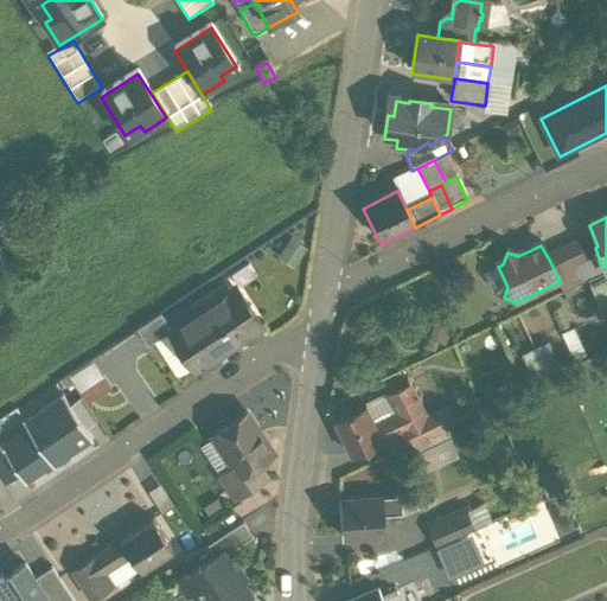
[(577,245),(563,253),(580,286),(594,280),(577,245)]
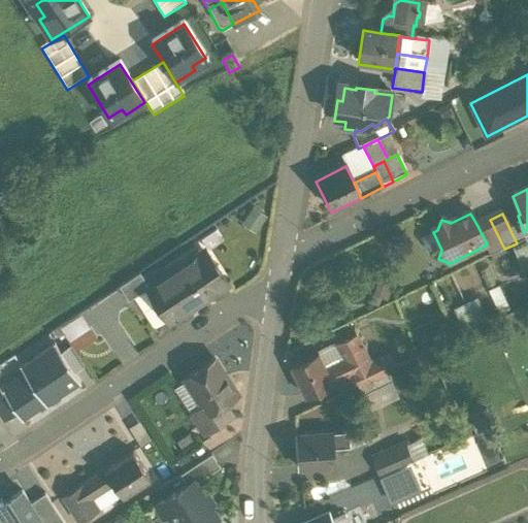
[(504,249),(490,220),(477,226),(487,244),(485,246),(490,256),(504,249)]
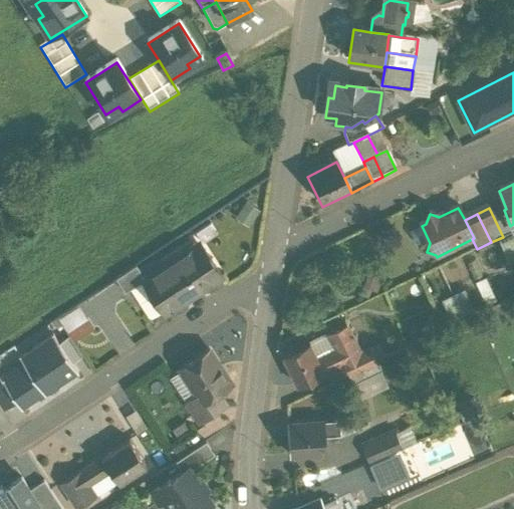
[(513,232),(502,238),(513,262),(513,261),(513,232)]
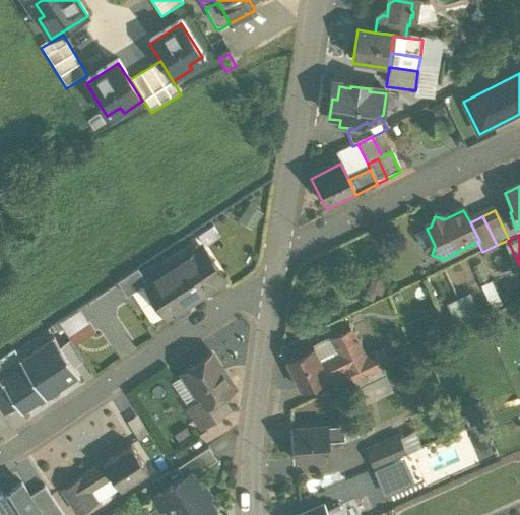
[(144,285),(145,287),(166,317),(167,320),(219,284),(206,265),(206,266),(196,251),(144,285)]
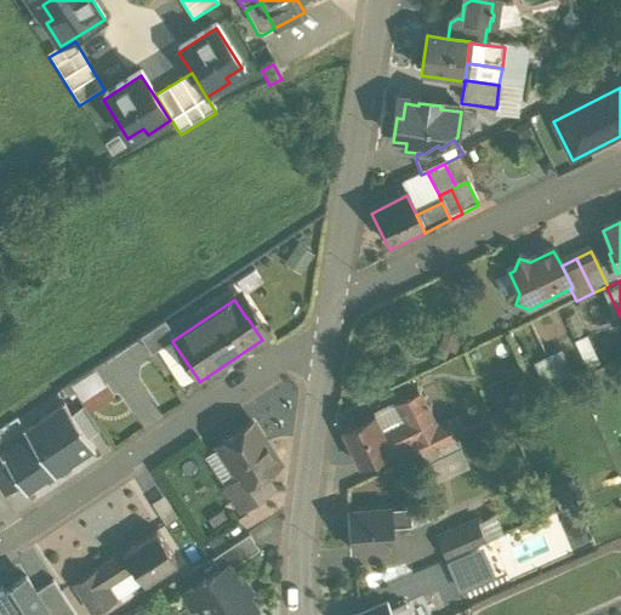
[(163,325),(138,342),(149,359),(159,353),(174,343),(172,341),(163,325)]
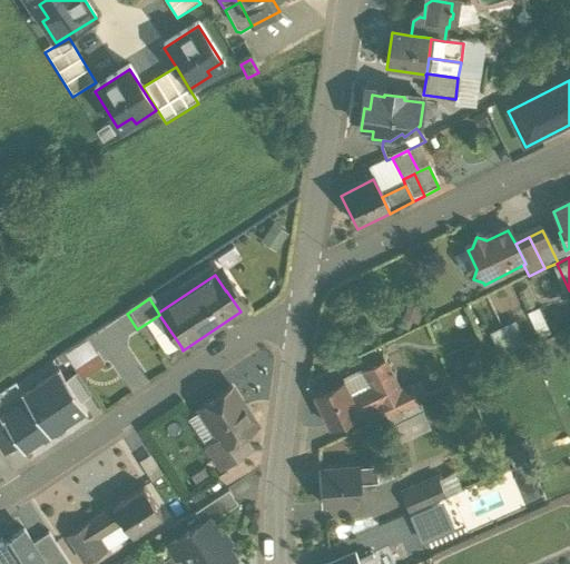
[(159,315),(146,324),(168,356),(182,347),(159,315)]
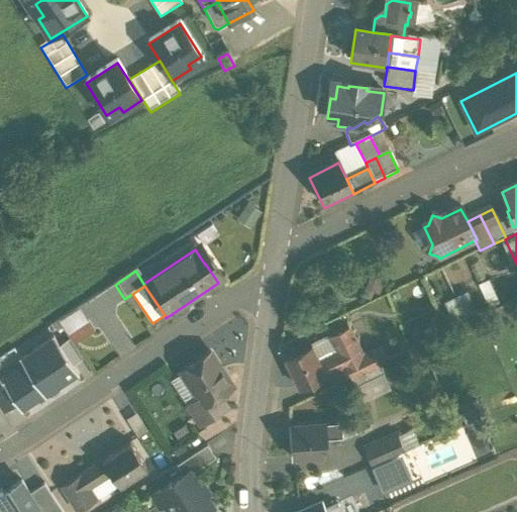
[(87,326),(68,339),(74,349),(93,336),(87,326)]
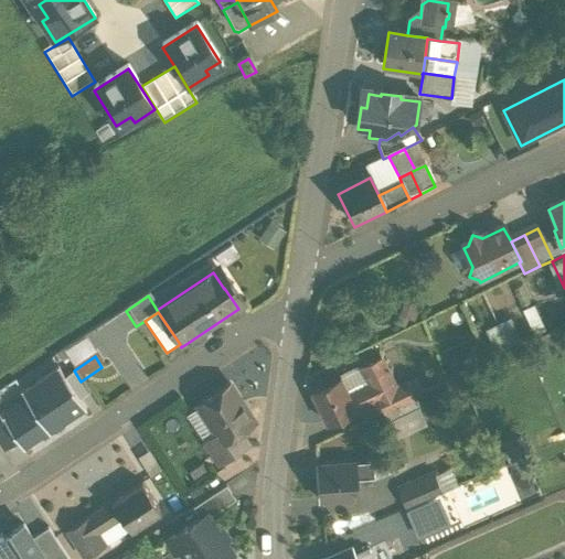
[(394,390),(381,361),(360,371),(368,387),(375,402),(383,417),(414,401),(406,385),(394,390)]
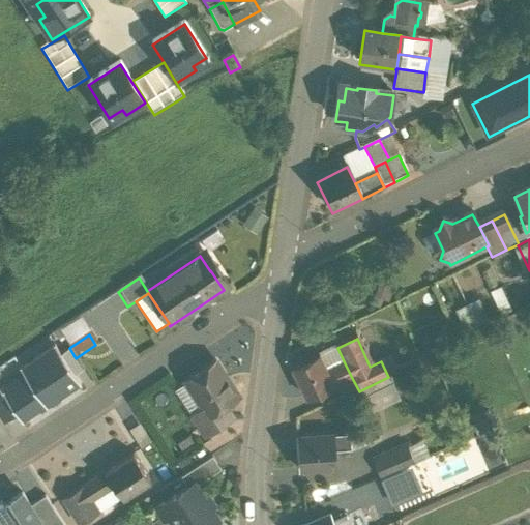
[(23,426),(41,413),(81,387),(56,350),(21,372),(24,377),(20,379),(1,391),(18,417),(23,426)]
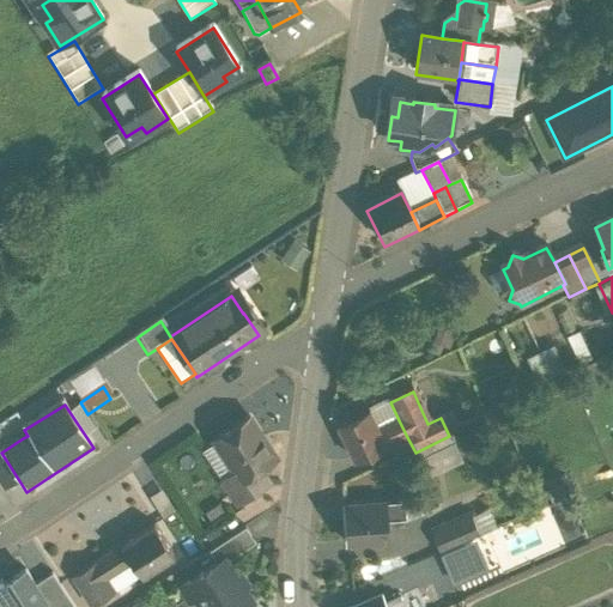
[(399,420),(377,430),(369,413),(360,417),(357,411),(350,414),(353,420),(338,428),(354,462),(407,437),(399,420)]
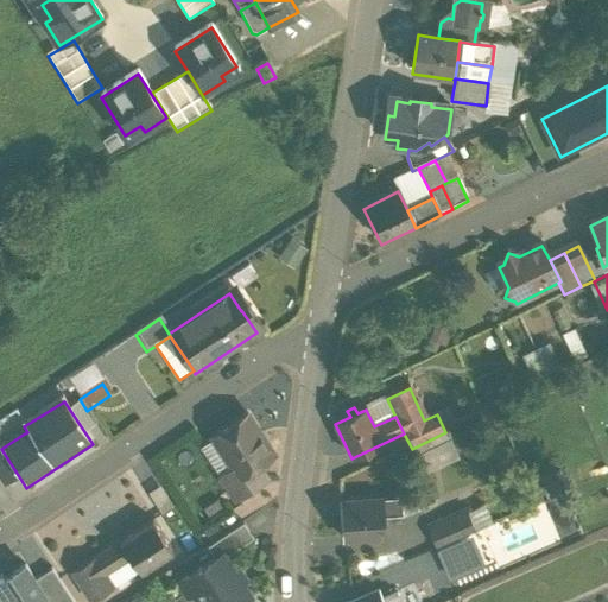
[(247,418),(214,441),(234,473),(238,479),(255,467),(272,456),(247,418)]
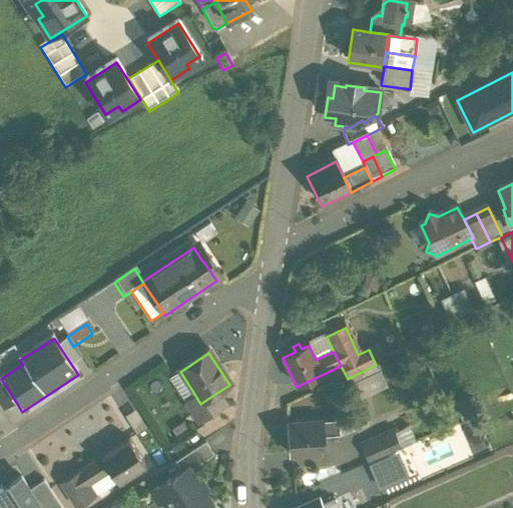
[(386,390),(376,365),(348,379),(359,402),(386,390)]
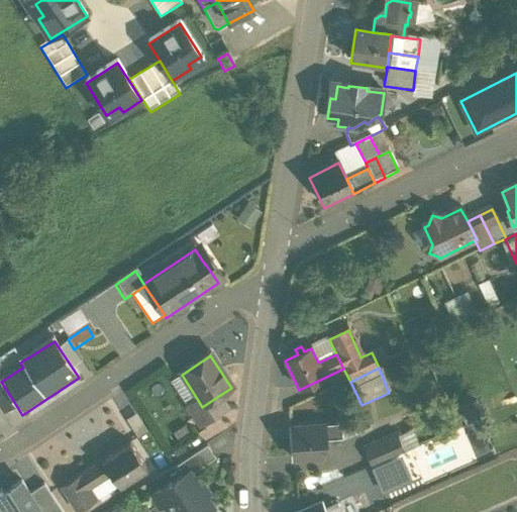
[(0,412),(3,416),(17,407),(1,382),(0,381),(0,412)]
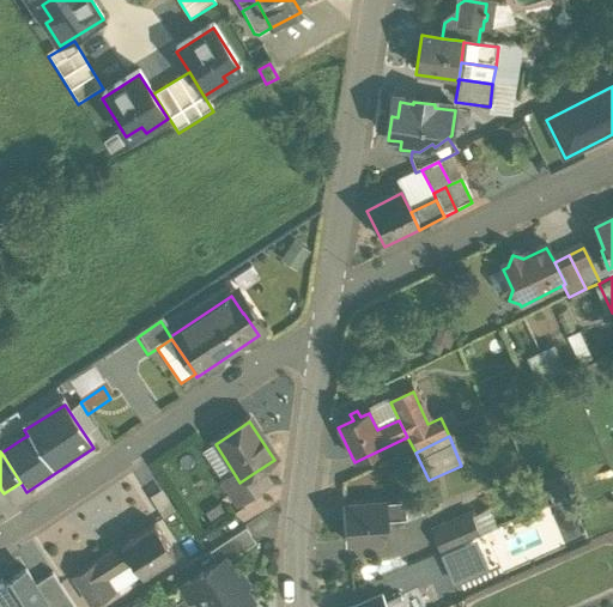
[(258,471),(240,483),(236,477),(224,485),(237,507),(267,486),(258,471)]
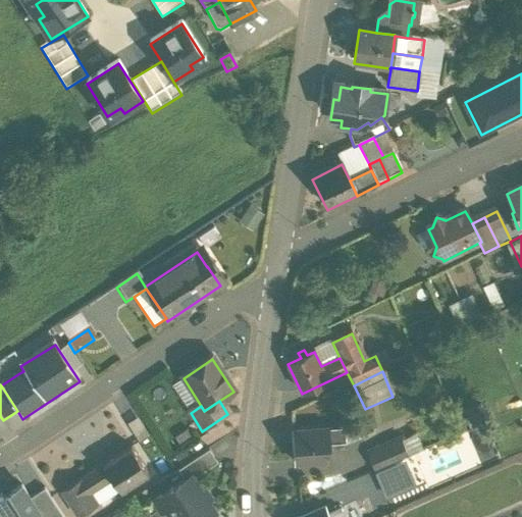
[(344,429),(292,433),(294,465),(330,463),(329,447),(346,445),(344,429)]
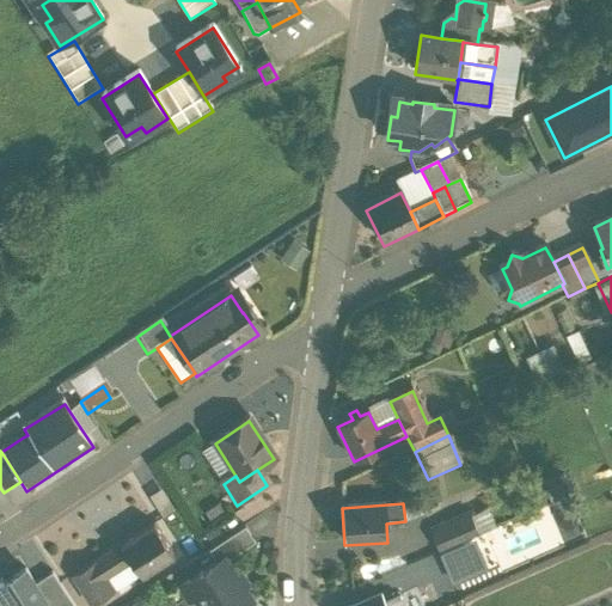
[(470,519),(430,536),(439,555),(478,538),(470,519)]
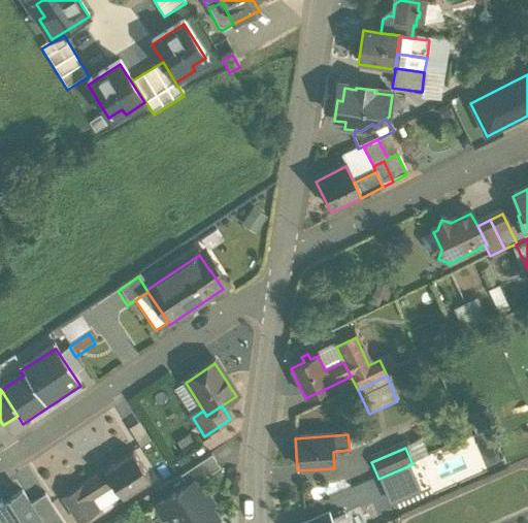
[(131,455),(104,472),(113,487),(122,498),(149,481),(131,455)]
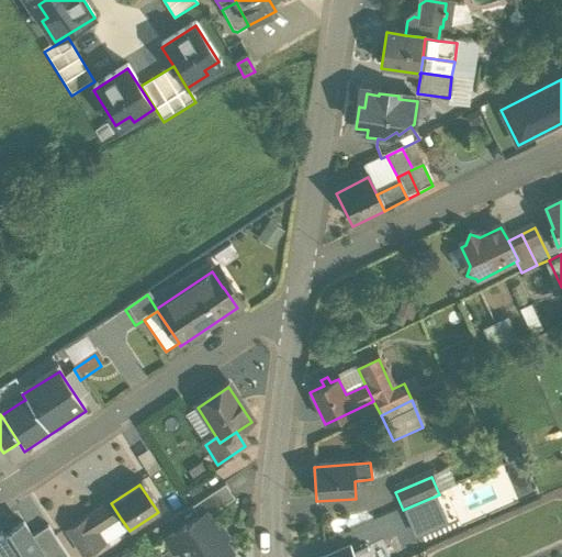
[(225,487),(192,509),(199,520),(205,515),(208,519),(234,501),(225,487)]
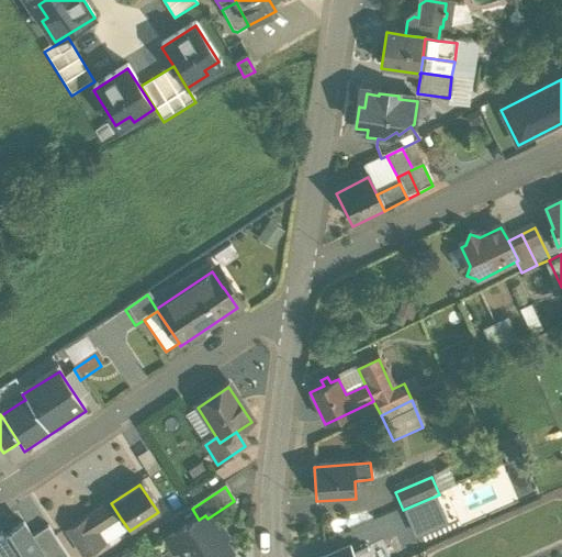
[(111,503),(87,519),(97,534),(121,519),(111,503)]
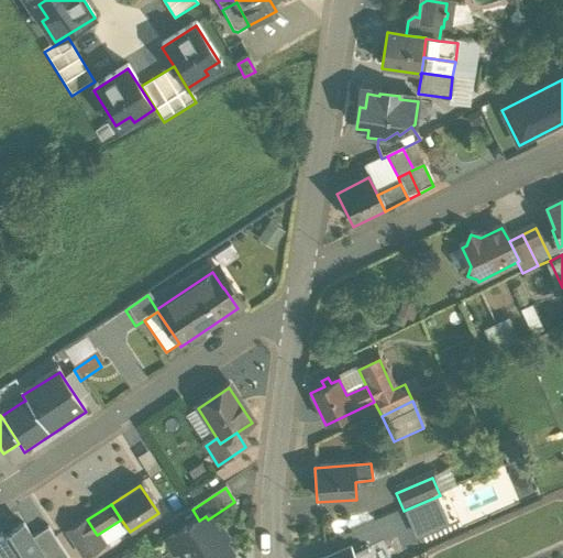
[(407,516),(417,539),(444,527),(434,504),(407,516)]
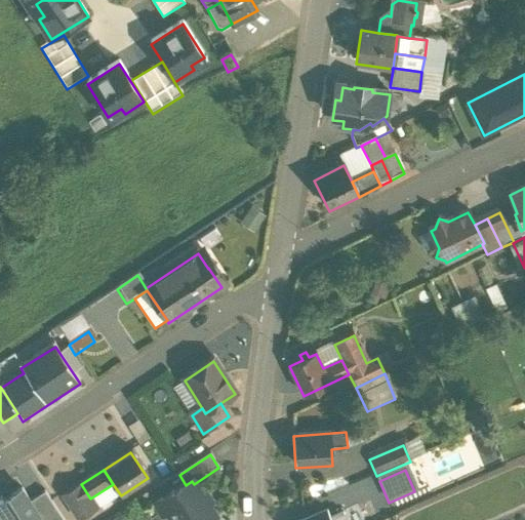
[(186,485),(154,506),(162,519),(164,519),(168,516),(170,519),(212,519),(215,517),(194,484),(192,481),(186,485)]
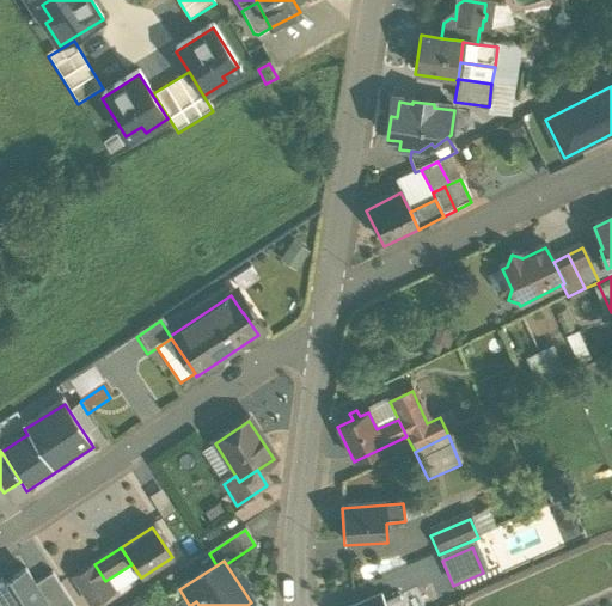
[(105,581),(95,564),(72,580),(87,605),(98,605),(115,594),(105,581)]
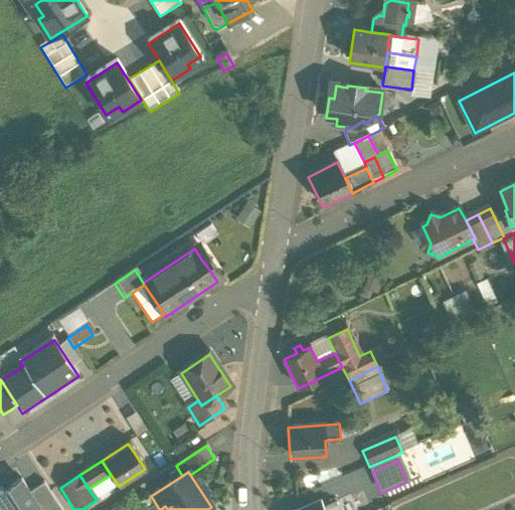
[(3,494),(1,490),(0,490),(0,509),(39,509),(29,494),(21,482),(3,494)]
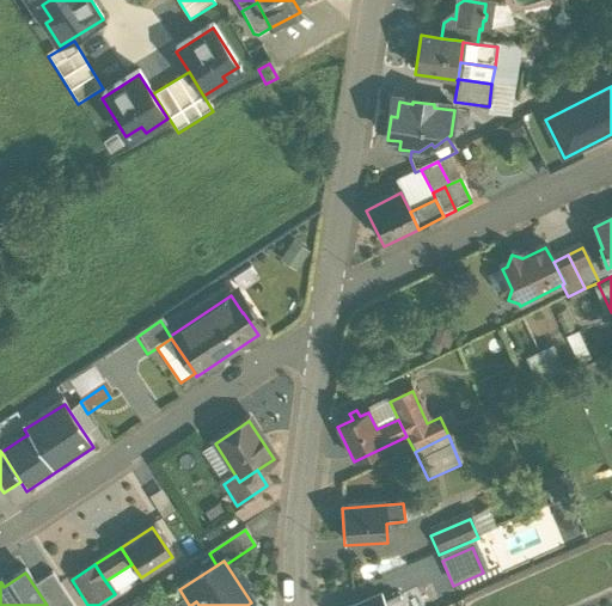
[(72,605),(51,576),(35,587),(47,605),(72,605)]
